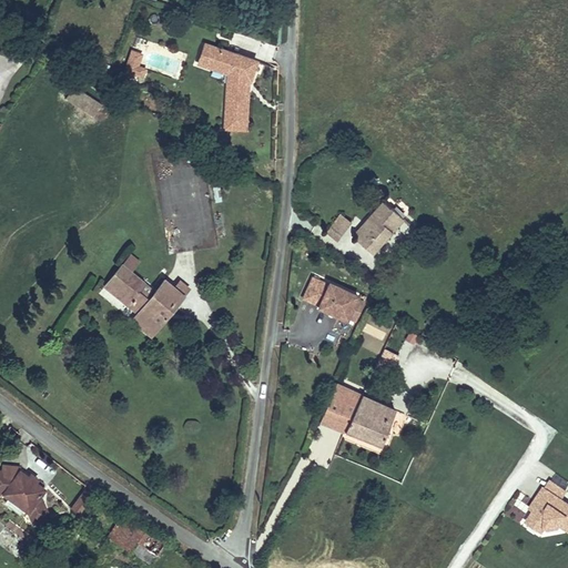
[(257,62),(214,47),(208,66),(232,74),(231,83),(227,83),(225,122),(229,122),(227,129),(245,131),(245,127),(246,127),(249,93),(249,92),(249,85),(245,84),(247,79),(251,80),(257,62)]
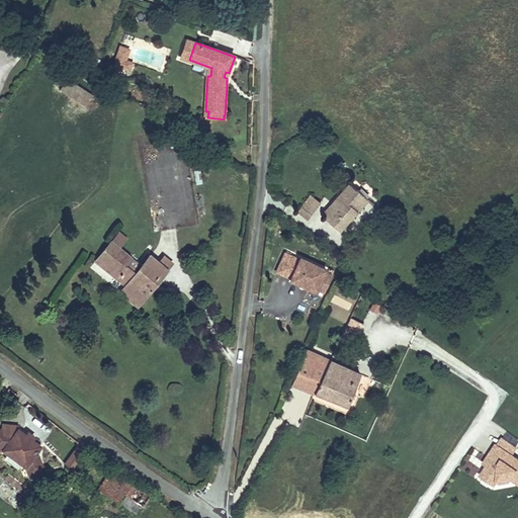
[(130,50),(119,46),(112,65),(130,71),(133,62),(126,60),(130,50)]
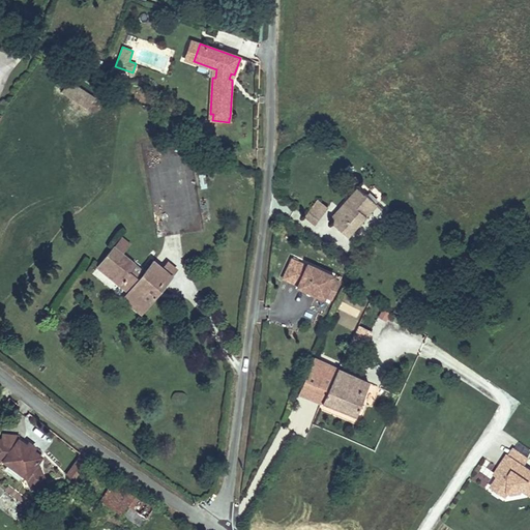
[(68,81),(63,89),(80,100),(86,92),(68,81)]
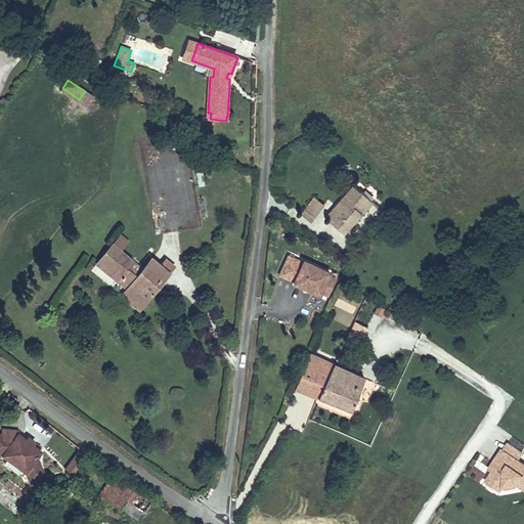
[(195,170),(198,185),(205,185),(203,170),(195,170)]
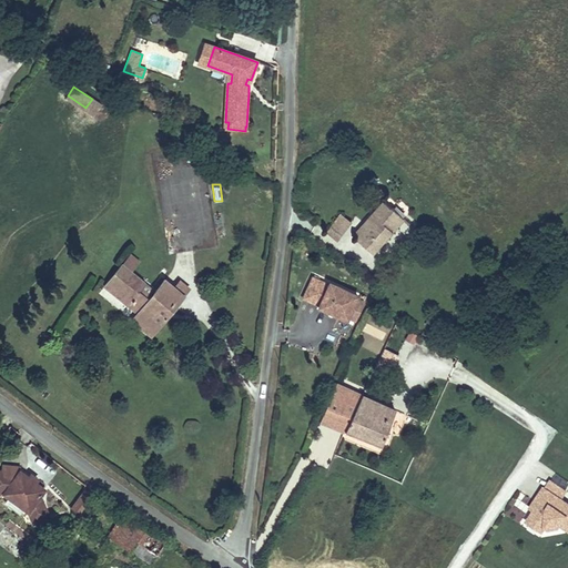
[(384,202),(355,234),(359,237),(358,240),(374,254),(405,219),(393,208),(392,209),(384,202)]
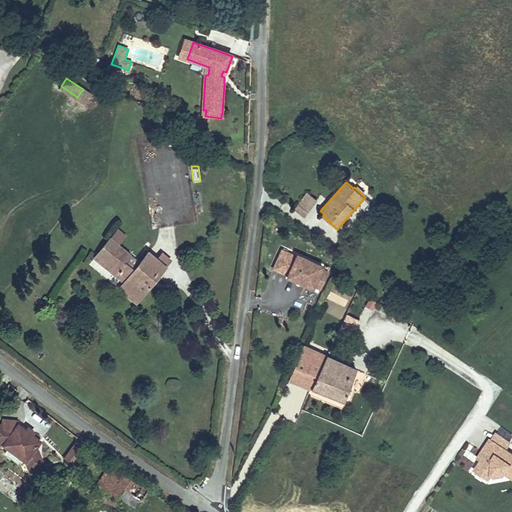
[(304,216),(315,201),(306,195),(296,209),(304,216)]
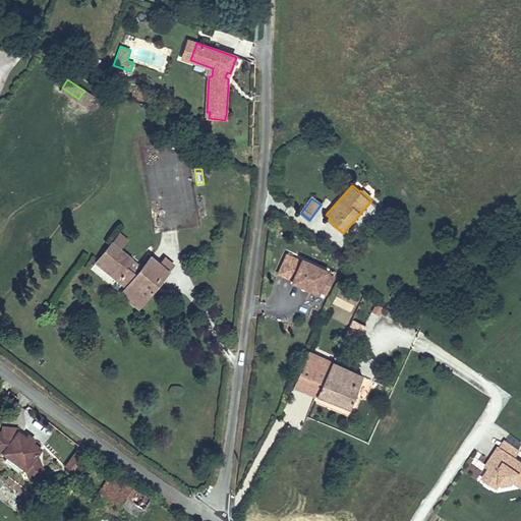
[(120,234),(112,243),(119,249),(127,239),(120,234)]
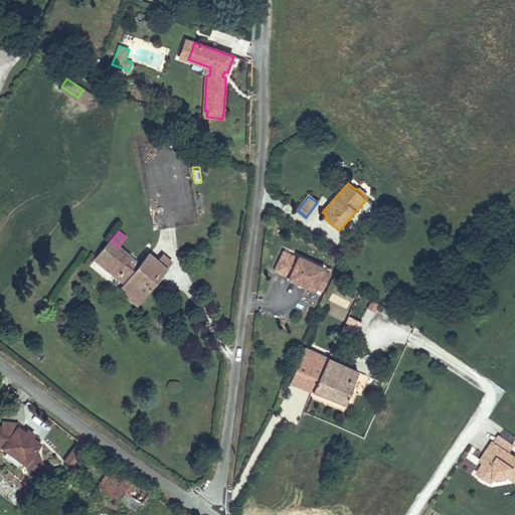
[(111,240),(95,260),(125,284),(119,291),(129,298),(131,295),(139,302),(150,288),(148,286),(163,266),(157,262),(148,253),(142,262),(140,265),(130,255),(118,246),(111,240)]
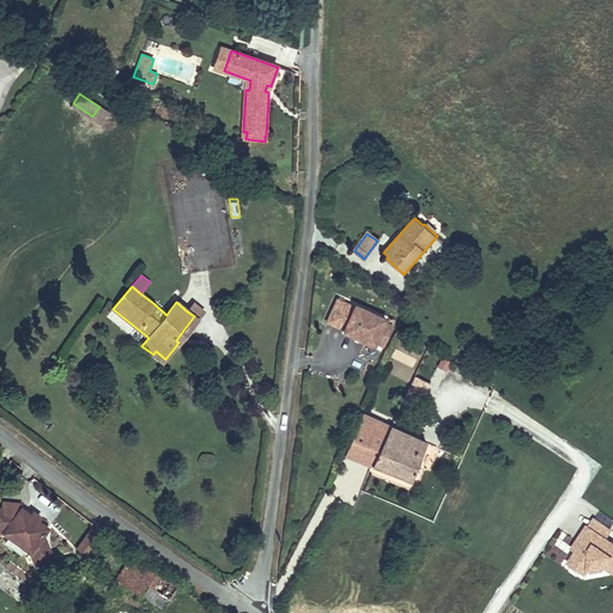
[(354,307),(338,299),(328,321),(345,329),(344,331),(375,345),(378,334),(386,320),(386,317),(356,304),(354,307)]
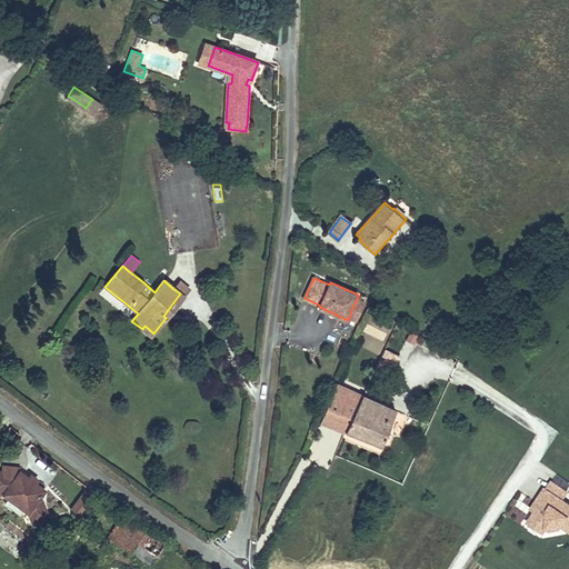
[(180,281),(173,289),(180,293),(183,296),(189,289),(180,281)]
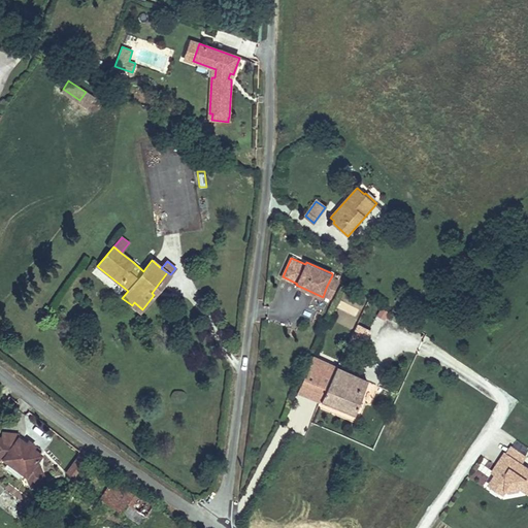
[(167,272),(152,293),(154,295),(170,274),(167,272)]
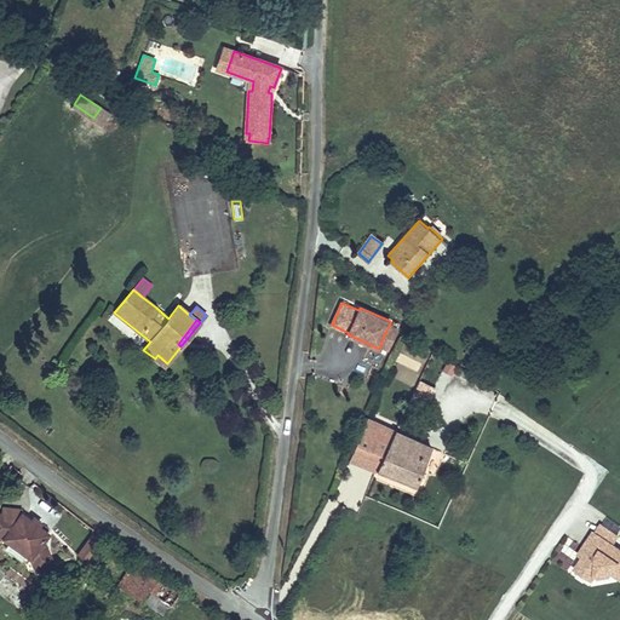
[(401,328),(390,323),(383,338),(395,343),(401,328)]
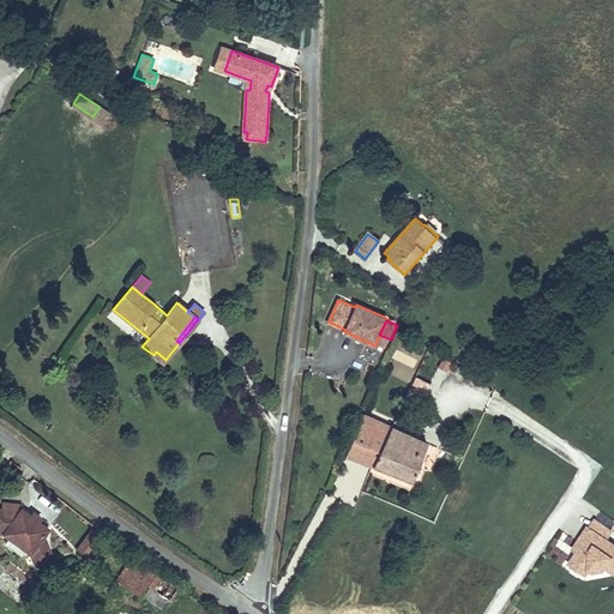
[(163,362),(166,360),(156,351),(154,355),(163,362)]
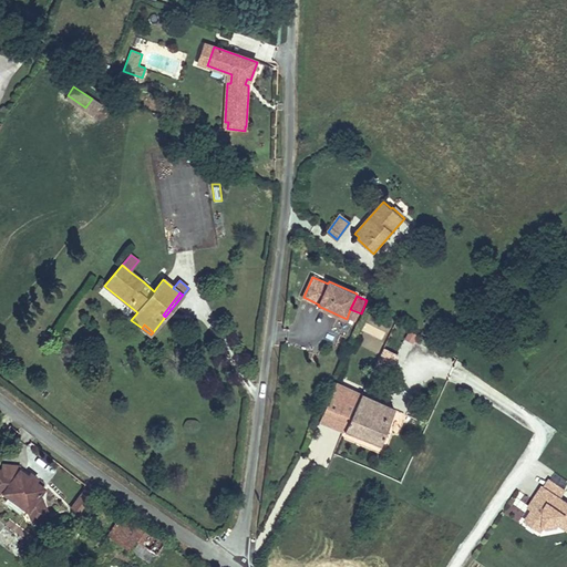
[(408,331),(405,339),(416,342),(419,333),(408,331)]
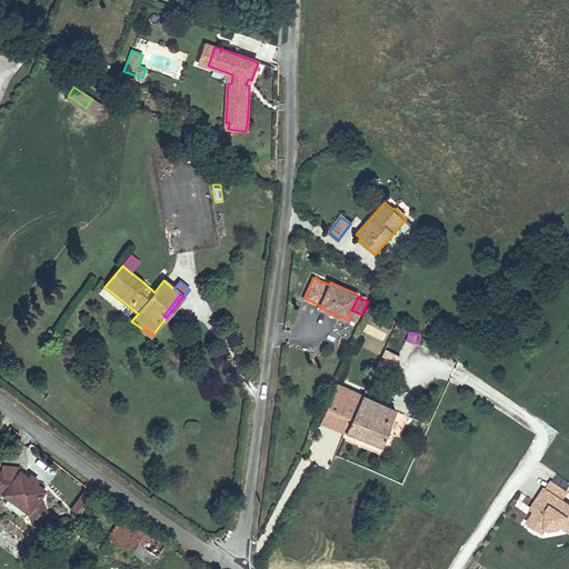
[(393,371),(400,355),(386,348),(378,363),(393,371)]
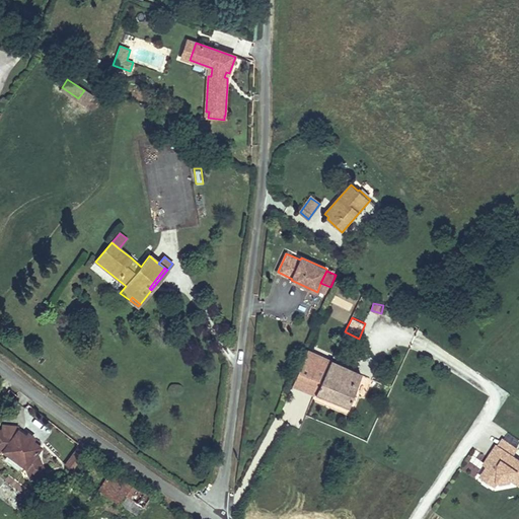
[(330,361),(307,351),(292,385),(314,394),(315,394),(330,361)]
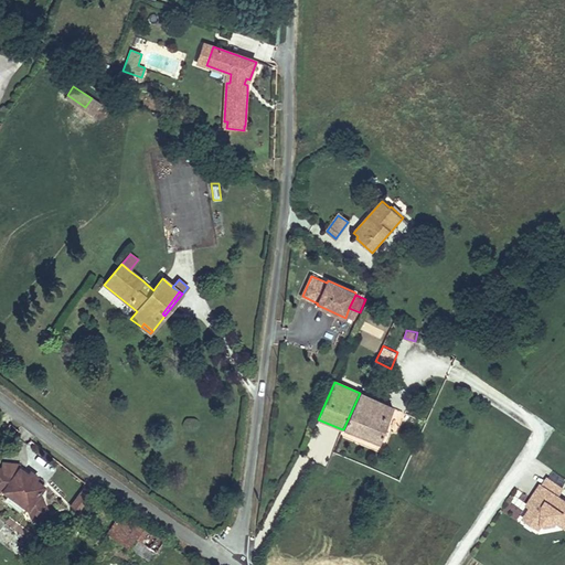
[(393,408),(360,393),(343,429),(379,444),(393,408)]
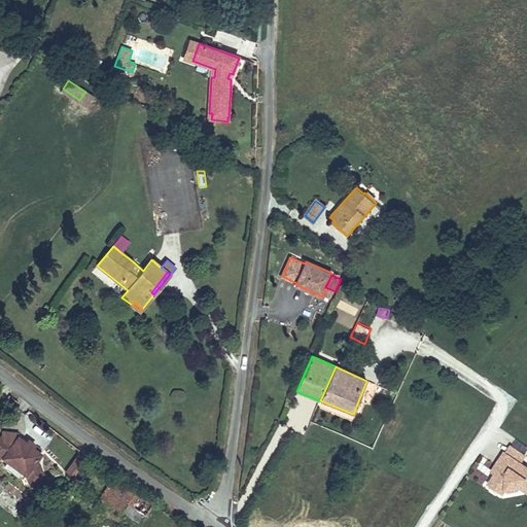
[(0,457),(3,457),(10,463),(12,460),(21,466),(18,469),(25,475),(26,475),(27,472),(29,475),(33,485),(45,479),(39,465),(35,462),(41,454),(19,436),(12,445),(0,444),(1,436),(0,435),(0,457)]
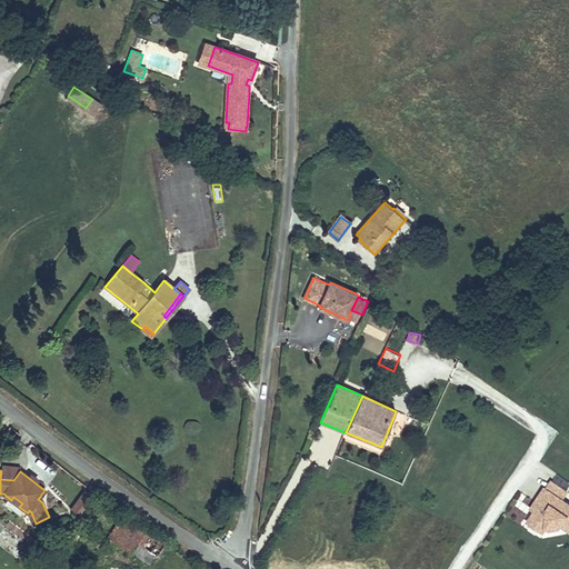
[(550,480),(545,488),(562,500),(568,493),(550,480)]
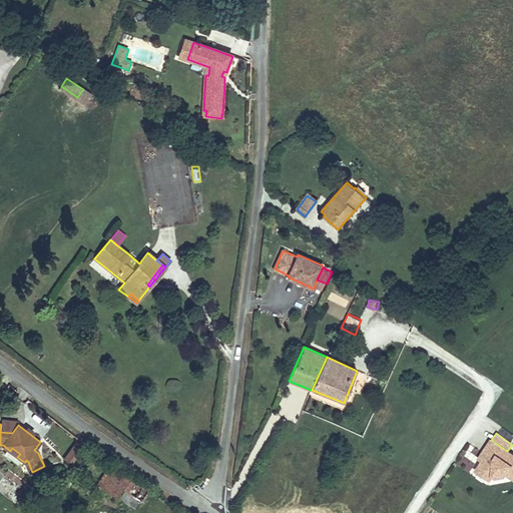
[(491,440),(482,453),(483,459),(482,461),(475,471),(489,481),(492,476),(505,474),(512,478),(512,455),(507,451),(491,440)]
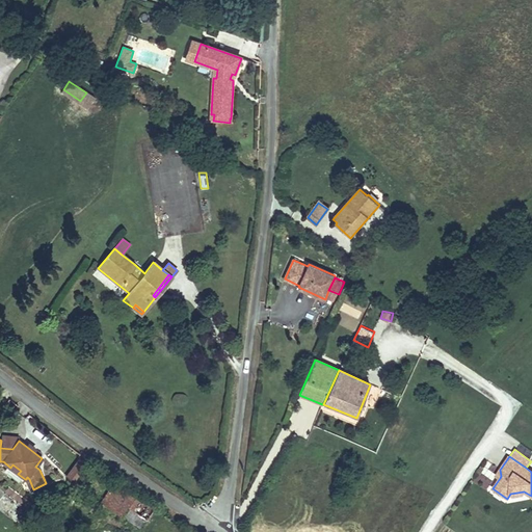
[(74,482),(86,466),(79,460),(67,476),(74,482)]
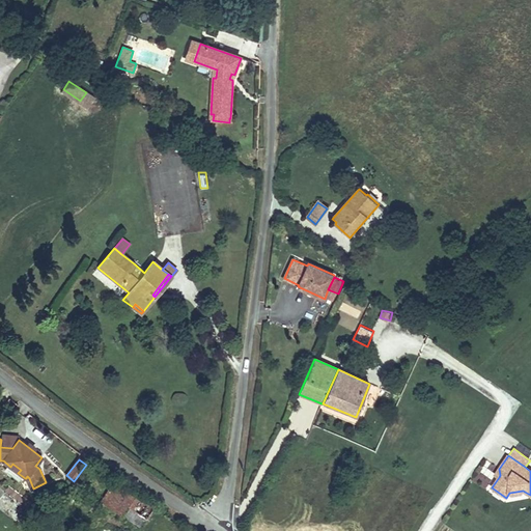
[(12,464),(10,467),(18,473),(21,470),(12,464)]
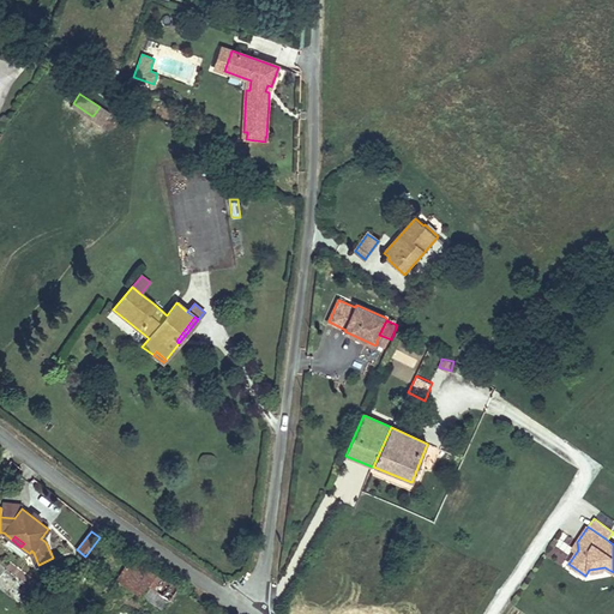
[(179,589),(132,558),(130,557),(128,559),(131,560),(118,581),(138,595),(146,584),(150,587),(143,596),(162,609),(168,600),(169,601),(179,589)]
